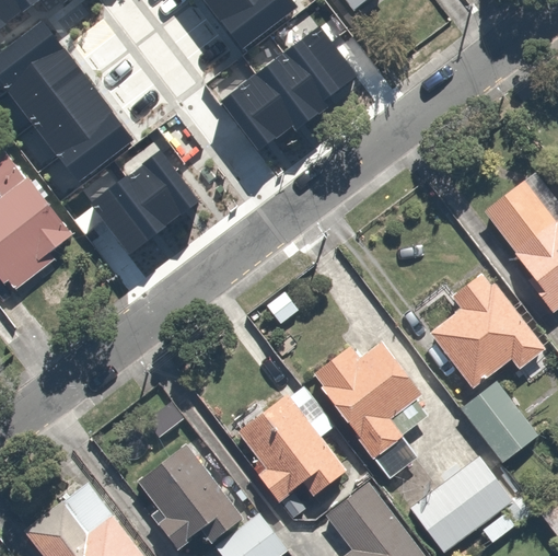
[(131,27),(107,0),(92,0),(64,24),(93,59),(131,27)]
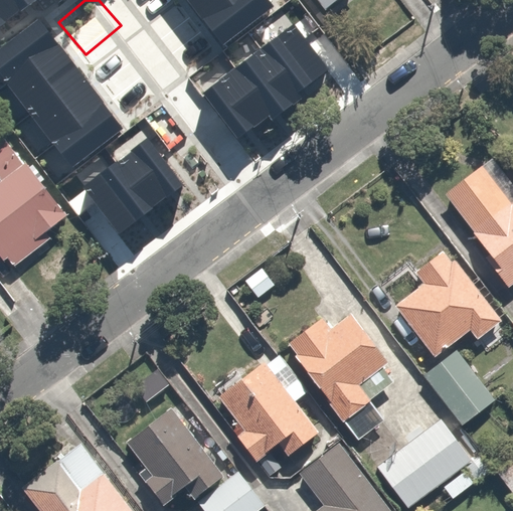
[(299,0),(171,0),(234,79),(274,49),(269,41),(308,10),(299,0)]
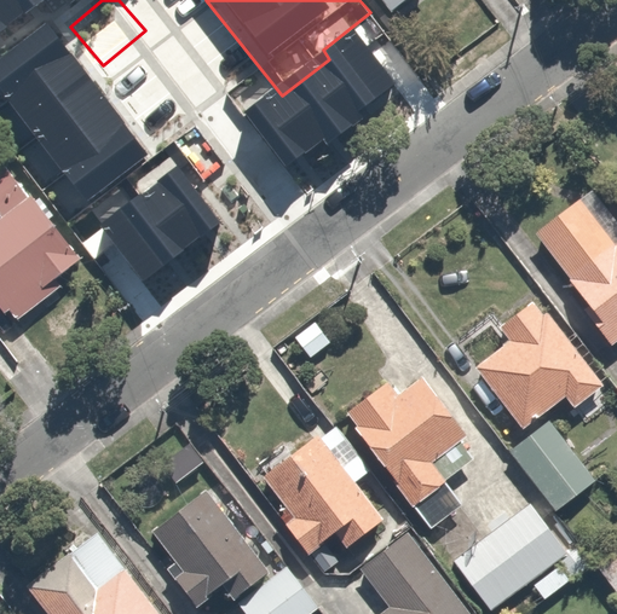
[(81,61),(48,22),(18,47),(50,86),(81,61)]
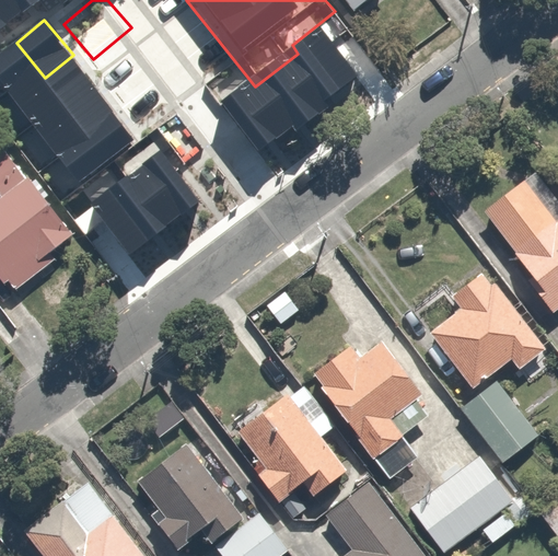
[(161,49),(132,71),(140,81),(128,90),(130,92),(165,139),(179,128),(186,137),(206,123),(233,159),(274,127),(202,34),(169,59),(161,49)]
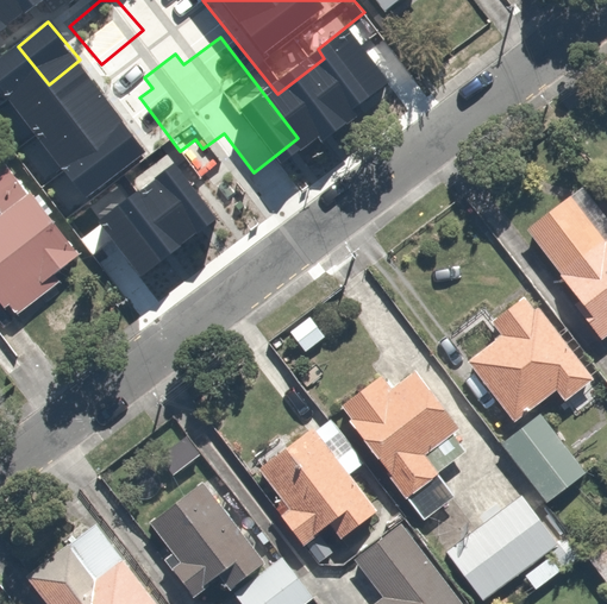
[(38,169),(98,245),(117,230),(123,238),(183,189),(97,79),(62,106),(74,121),(57,134),(67,146),(38,169)]
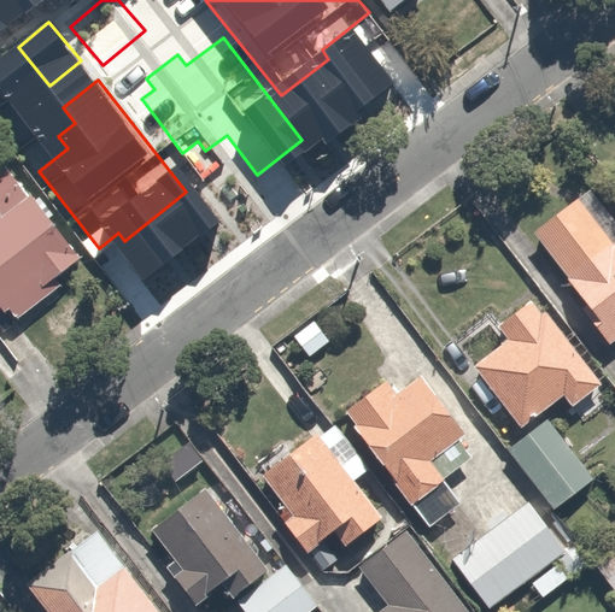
[(0,160),(0,310),(10,322),(81,266),(0,160)]
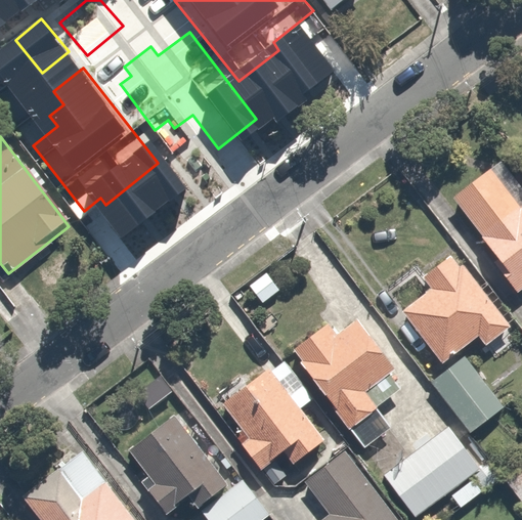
[(521,200),(515,205),(489,168),(452,195),(521,289),(521,200)]
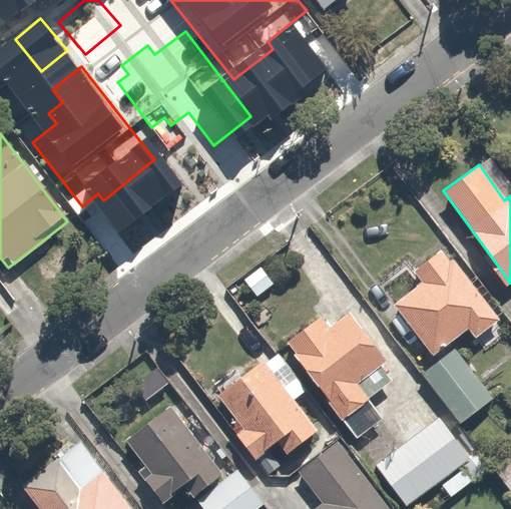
[(147,219),(124,189),(92,214),(116,244),(147,219)]
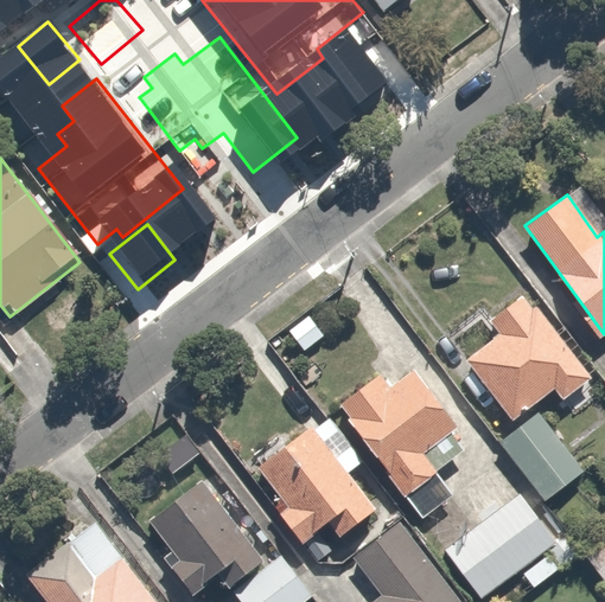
[(552,391),(560,401),(591,376),(523,292),(490,319),(501,332),(463,362),(511,423),(552,391)]
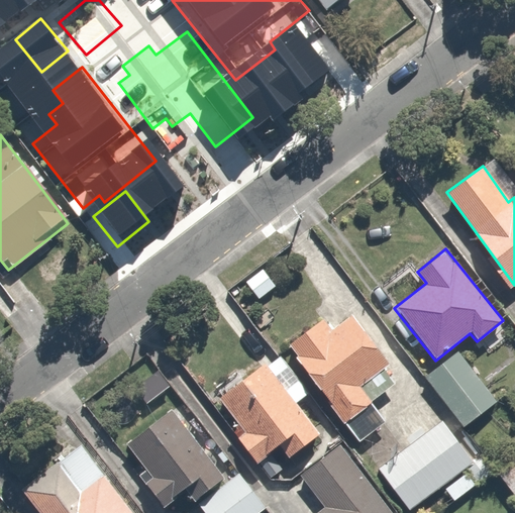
[(361,386),(392,364),(351,308),(329,325),(321,315),(295,334),(302,344),(289,354),(353,442),(385,419),(361,386)]
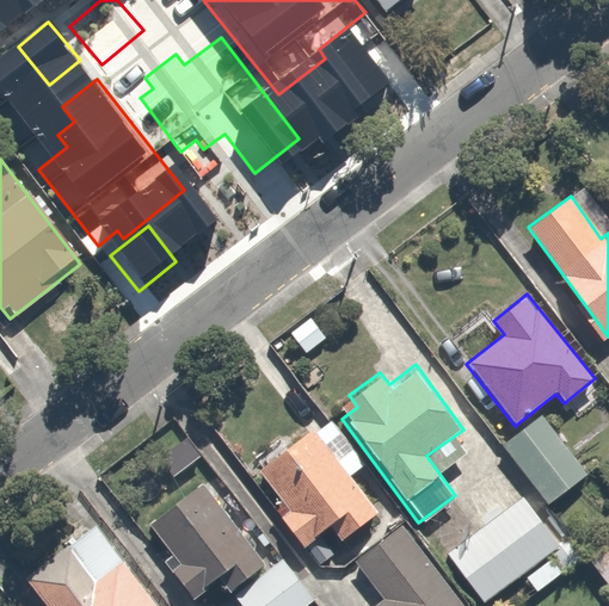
[(330,418),(314,430),(258,474),(276,496),(266,505),(301,546),(330,524),(345,543),(382,513),(351,475),(367,463),(330,418)]
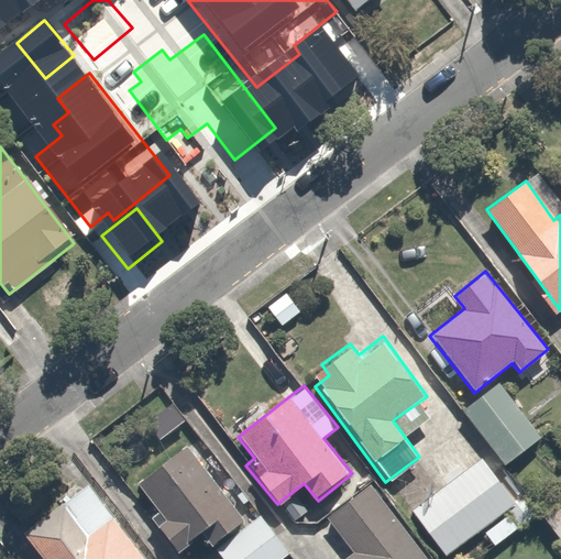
[(540,439),(501,385),(461,414),(501,469),(540,439)]
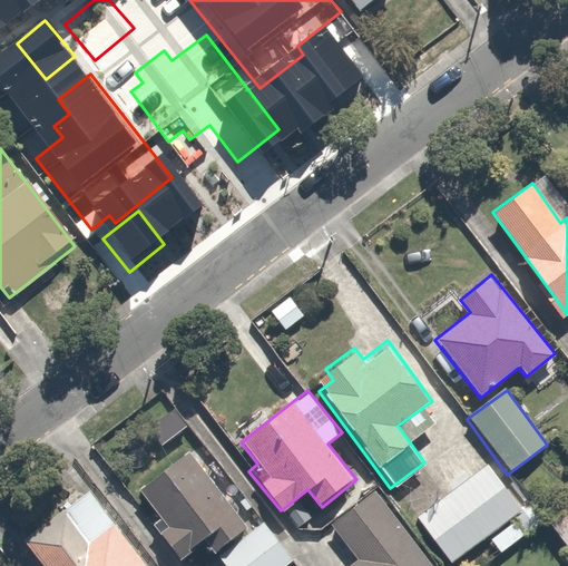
[(209,539),(214,545),(243,519),(183,451),(139,490),(160,515),(149,525),(184,563),(209,539)]
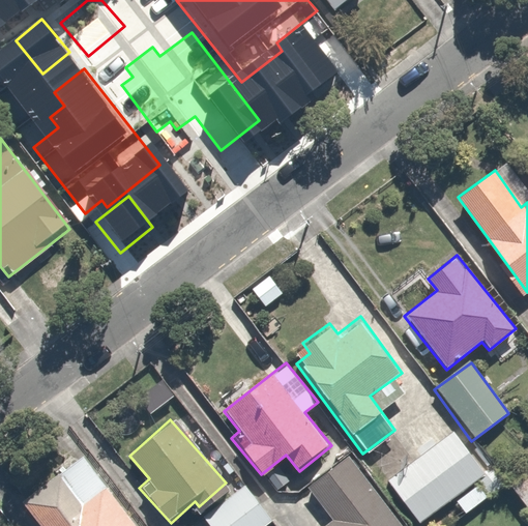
[(482,476),(448,432),(387,479),(421,523),(482,476)]
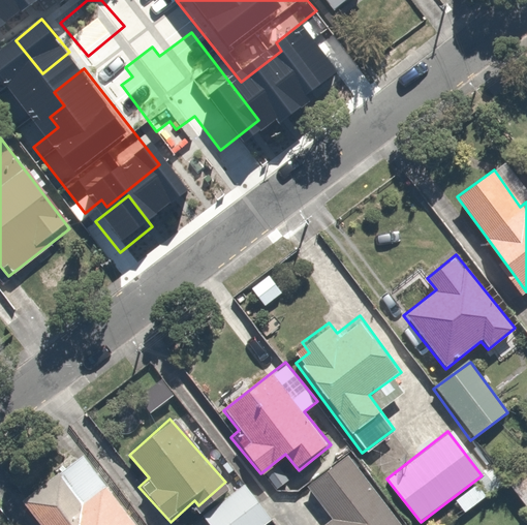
[(402,524),(342,450),(302,482),(331,518),(322,524),(402,524)]
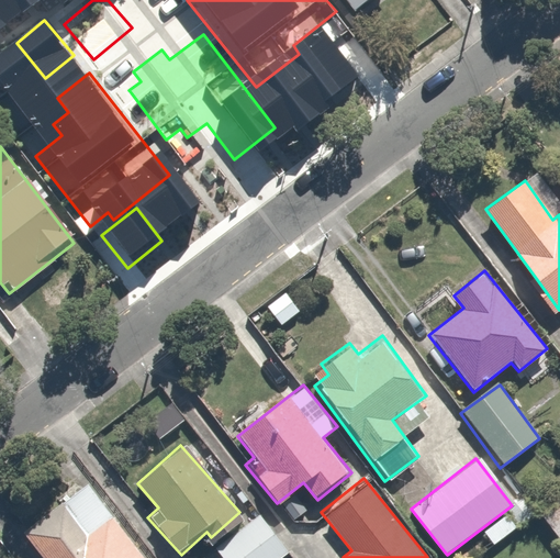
[(147,557),(86,479),(21,531),(42,557),(147,557)]
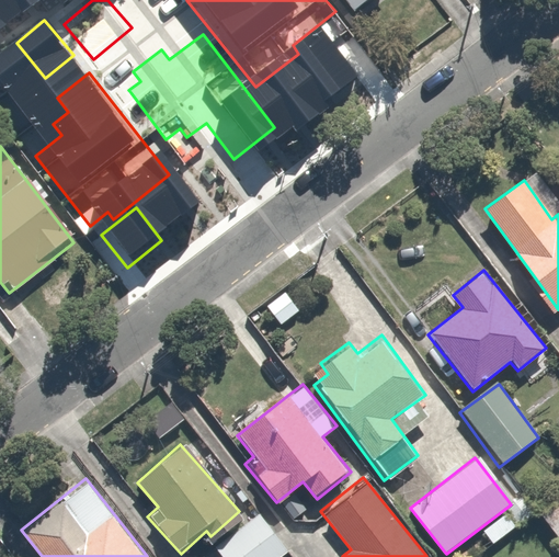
[(558,501),(539,515),(558,541),(558,501)]
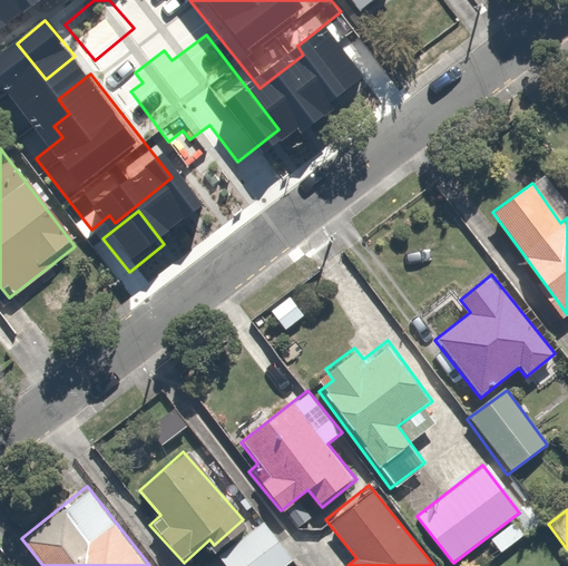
[(287,565),(292,563),(263,523),(221,554),(228,565),(287,565)]
